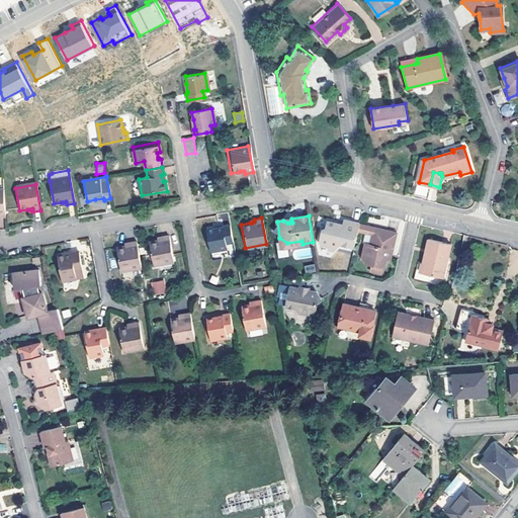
[(338,227),(337,224),(327,221),(326,230),(323,229),(319,242),(321,245),(329,247),(334,252),(340,244),(354,248),(358,232),(359,225),(360,224),(344,221),(342,225),(342,228),(340,228),(338,227)]
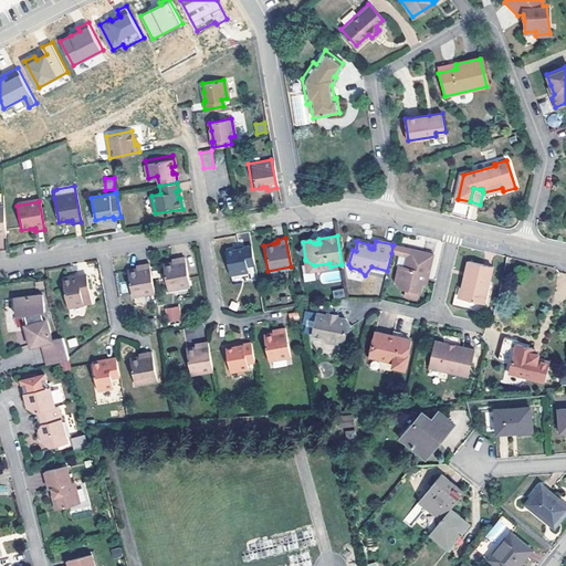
[(251,244),(243,245),(243,248),(237,249),(234,250),(227,251),(230,273),(249,270),(248,264),(254,263),(251,244)]
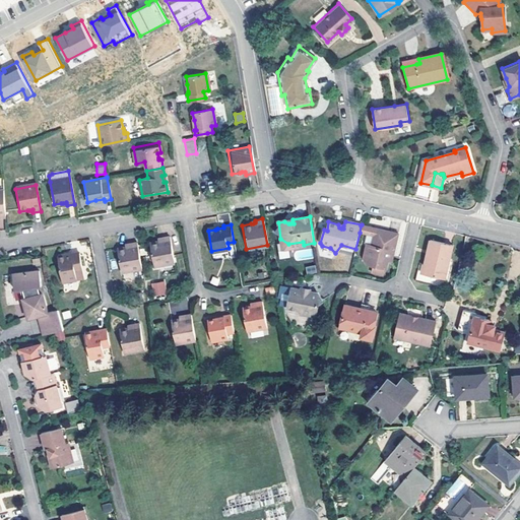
[(376,230),(361,225),(360,233),(374,236),(372,246),(367,244),(363,259),(368,265),(385,269),(387,261),(388,256),(393,257),(398,234),(376,229),(376,230)]
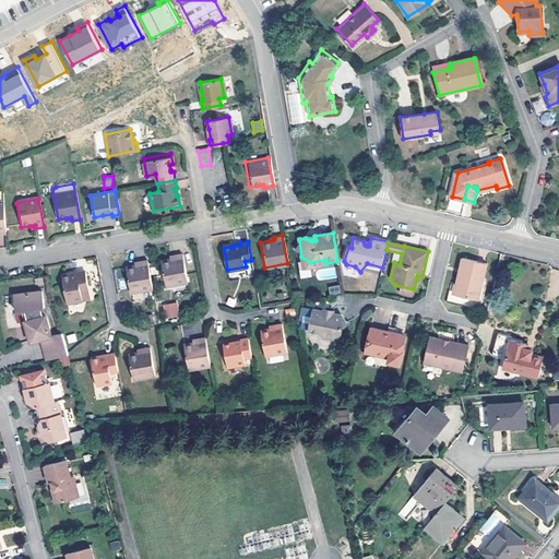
[(183,254),(176,256),(177,258),(174,259),(171,259),(162,261),(166,286),(189,282),(183,254)]
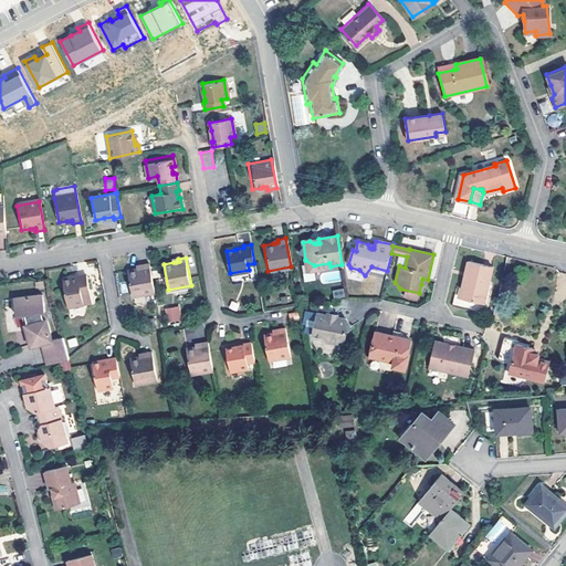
[(493,268),(469,262),(461,299),(484,304),(493,268)]
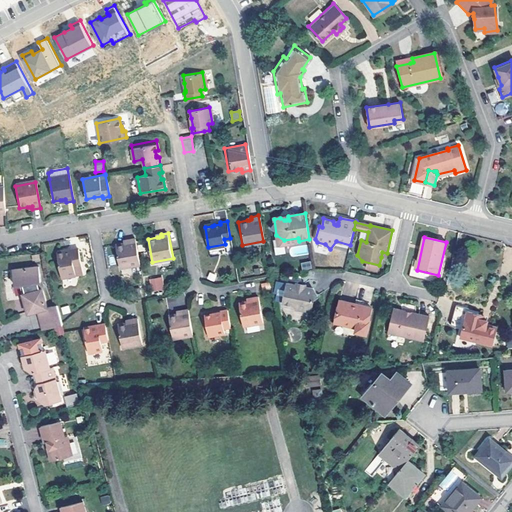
[(140,265),(135,239),(128,240),(129,243),(126,243),(124,244),(116,245),(120,268),(140,265)]
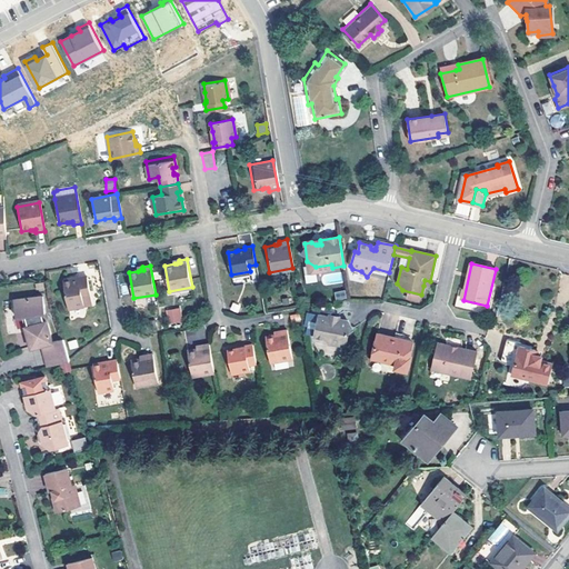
[(87,277),(78,278),(79,281),(71,282),(71,280),(60,282),(65,308),(82,305),(81,296),(90,295),(89,289),(87,281),(87,277)]
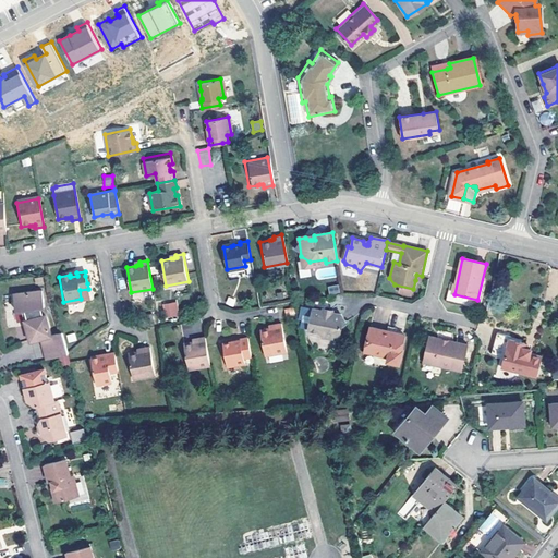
[(327,286),(329,294),(340,292),(338,284),(327,286)]
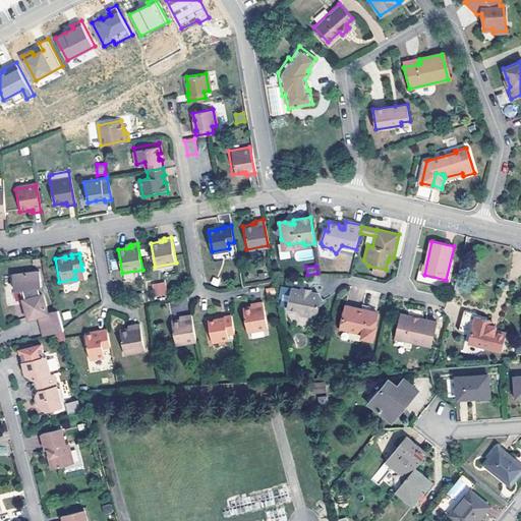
[(62,331),(63,331),(58,310),(50,313),(45,296),(45,295),(44,295),(43,294),(42,294),(40,286),(43,286),(41,271),(14,274),(16,289),(21,288),(24,288),(25,293),(30,307),(29,307),(29,308),(27,308),(27,309),(27,310),(30,319),(40,315),(42,315),(43,320),(41,321),(45,335),(62,331)]
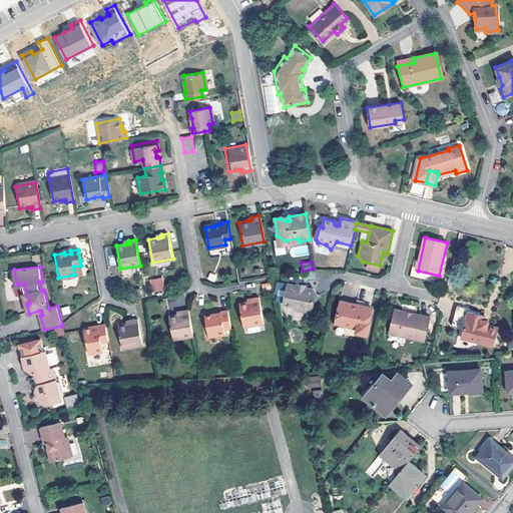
[(161,281),(151,282),(152,290),(162,289),(161,281)]
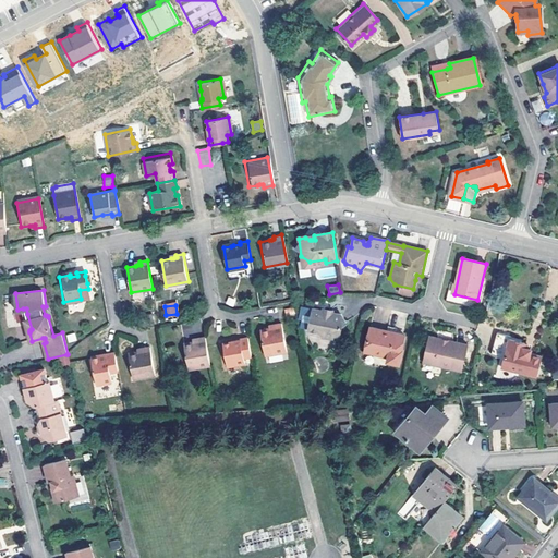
[(300,306),(299,322),(308,323),(310,307),(300,306)]
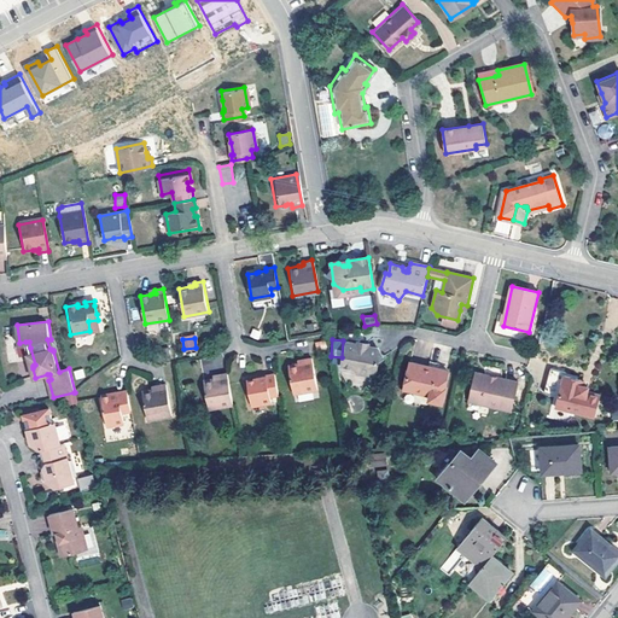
[(367,348),(367,347),(361,345),(355,343),(355,345),(345,343),(342,366),(354,368),(357,373),(375,377),(379,361),(383,359),(378,350),(367,348)]
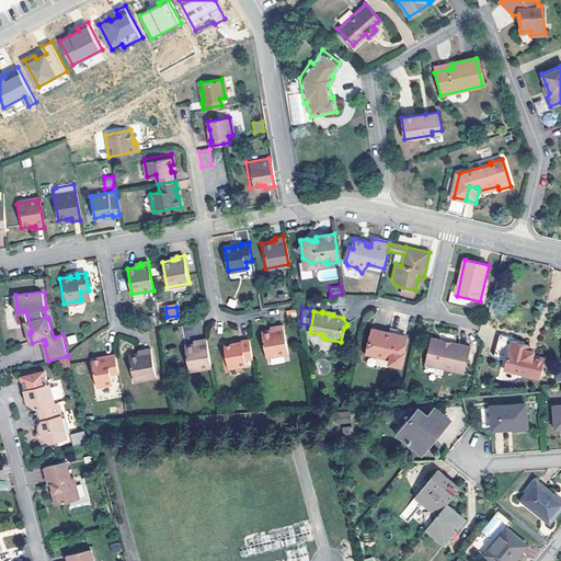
[(287,353),(283,325),(275,327),(275,330),(273,330),(271,331),(261,332),(265,357),(287,353)]
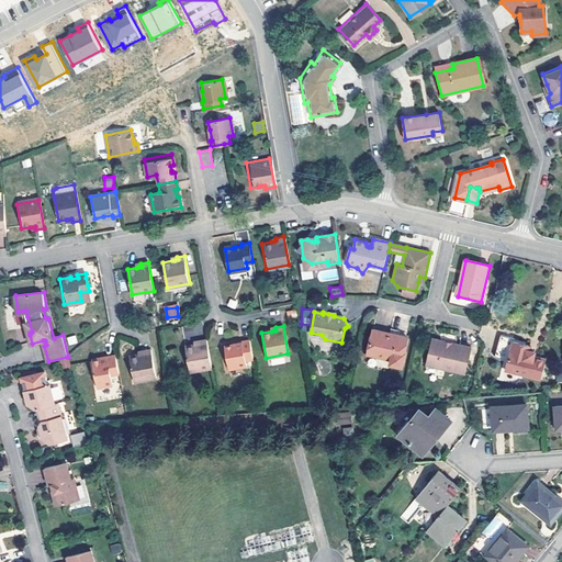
[(408,338),(400,336),(395,335),(390,334),(373,330),(369,352),(392,358),(391,364),(403,367),(406,352),(405,352),(408,338)]
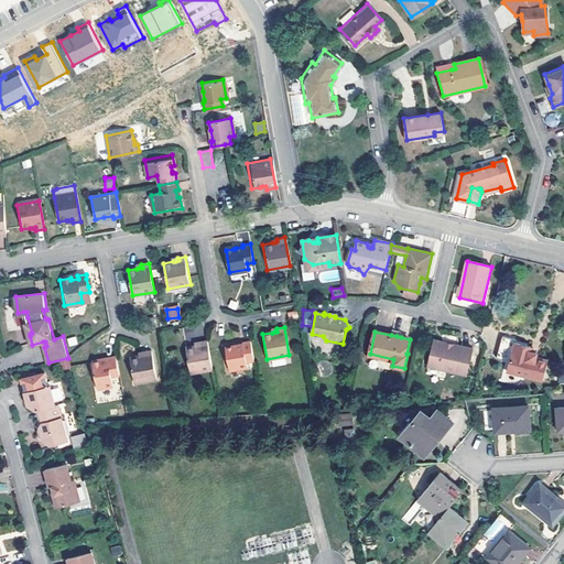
[(529,346),(517,344),(518,340),(508,338),(503,358),(506,360),(509,361),(512,362),(511,369),(521,372),(521,375),(546,380),(551,361),(538,358),(538,354),(534,354),(531,353),(532,347),(529,346)]
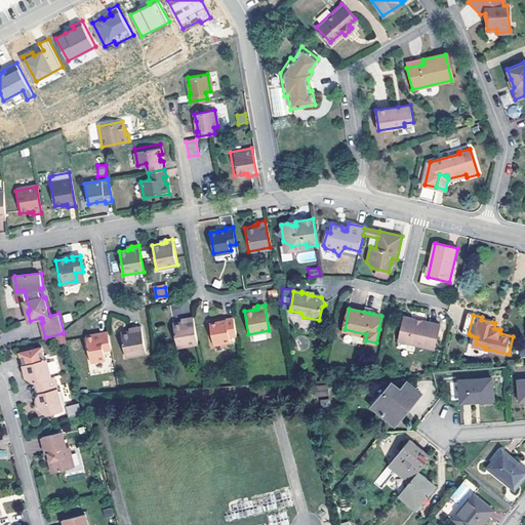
[(416,320),(416,318),(405,316),(400,340),(436,349),(441,324),(422,319),(421,321),(418,321),(416,320)]
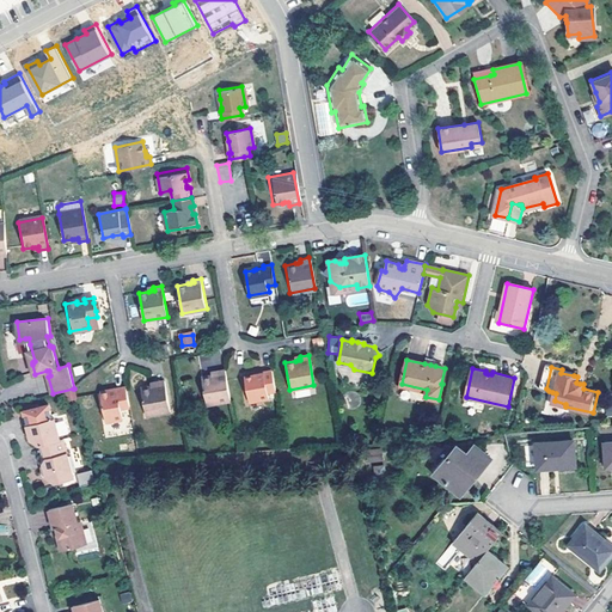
[(231,402),(226,371),(218,372),(218,375),(215,377),(213,377),(202,379),(207,405),(231,402)]
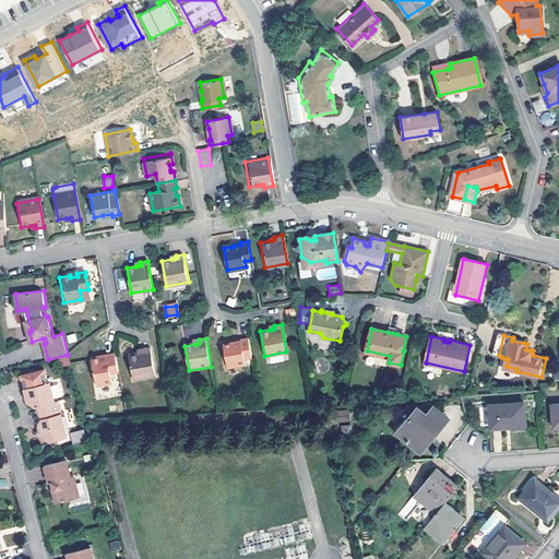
[(248,339),(240,341),(241,342),(237,343),(233,344),(224,345),(228,367),(247,364),(246,358),(251,357),(248,339)]
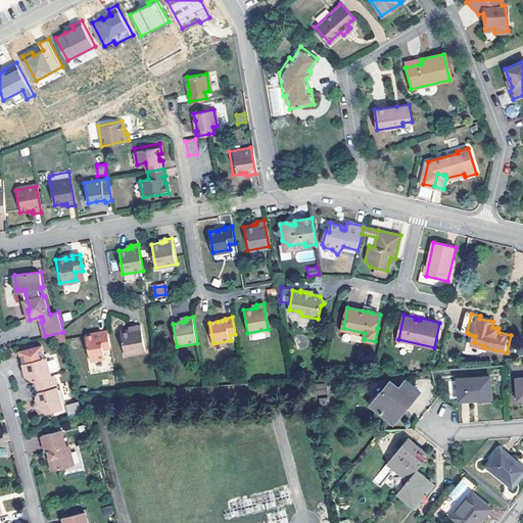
[(140,325),(134,326),(134,329),(131,329),(129,330),(122,331),(125,354),(146,350),(140,325)]
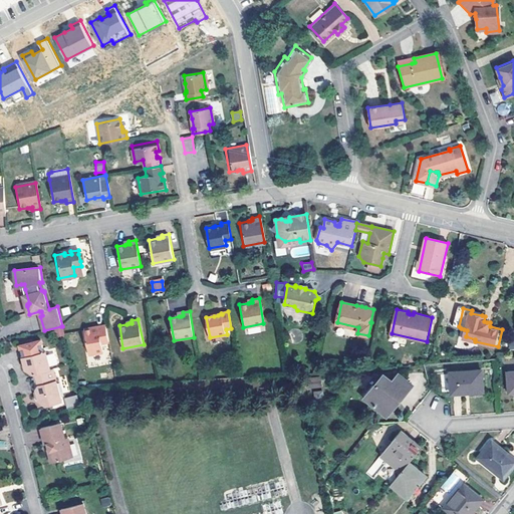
[(110,348),(106,324),(96,326),(96,329),(90,330),(89,328),(82,329),(85,345),(92,343),(93,351),(110,348)]
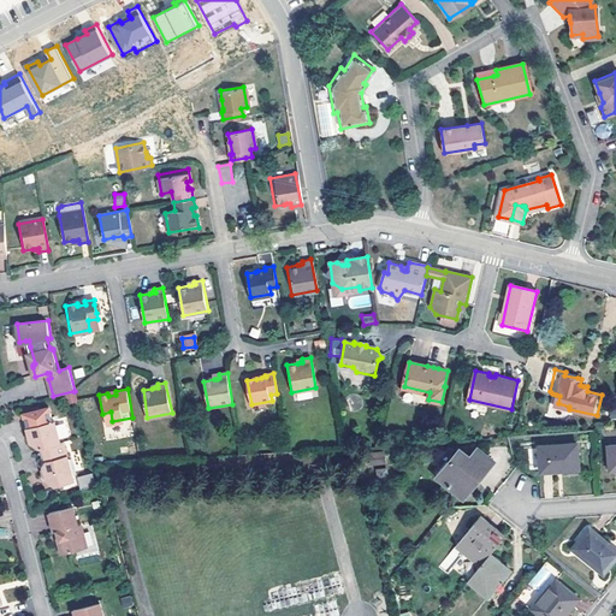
[(51,406),(29,410),(33,425),(29,426),(31,434),(35,449),(41,446),(45,446),(48,458),(45,465),(46,468),(48,480),(57,484),(76,479),(66,439),(61,440),(55,419),(54,419),(51,406)]
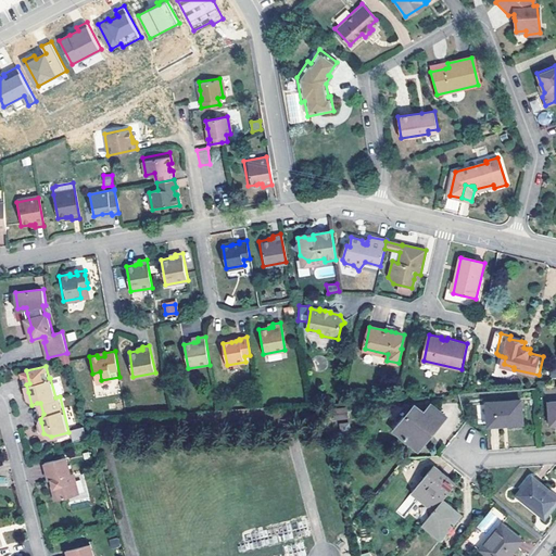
[(522,424),(520,400),(488,402),(489,426),(522,424)]
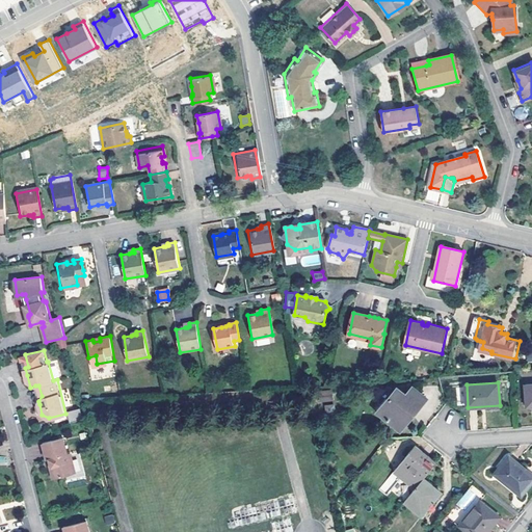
[(399,429),(426,397),(413,386),(405,394),(397,387),(377,410),(399,429)]
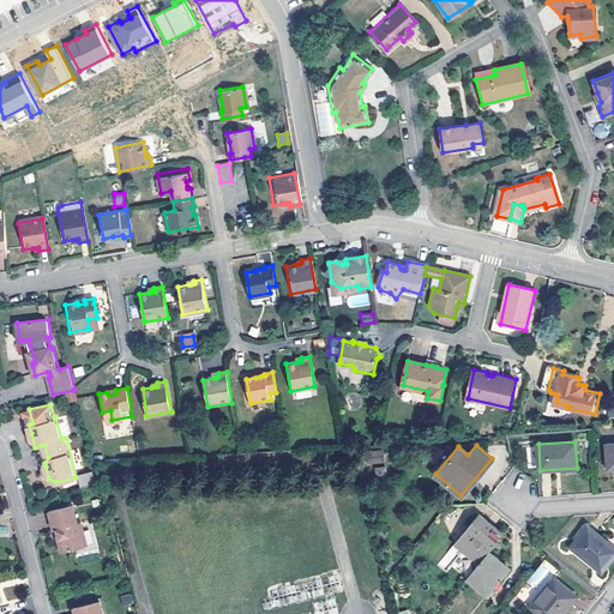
[(383,450),(369,451),(371,464),(384,463),(383,450)]
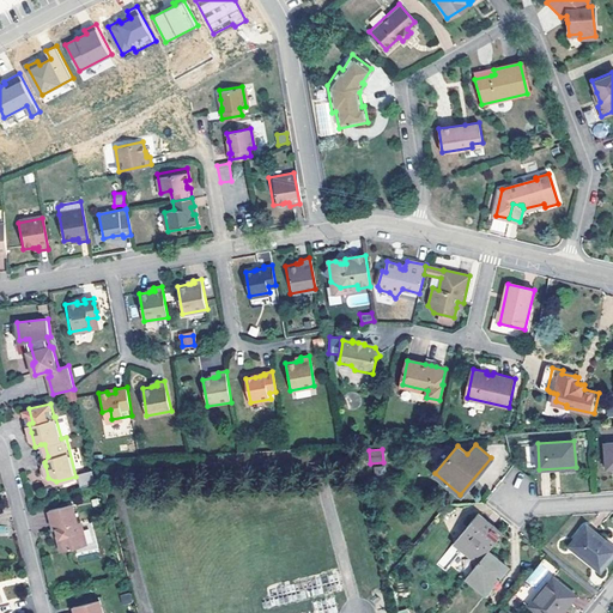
[(77,474),(79,487),(93,485),(91,472),(77,474)]
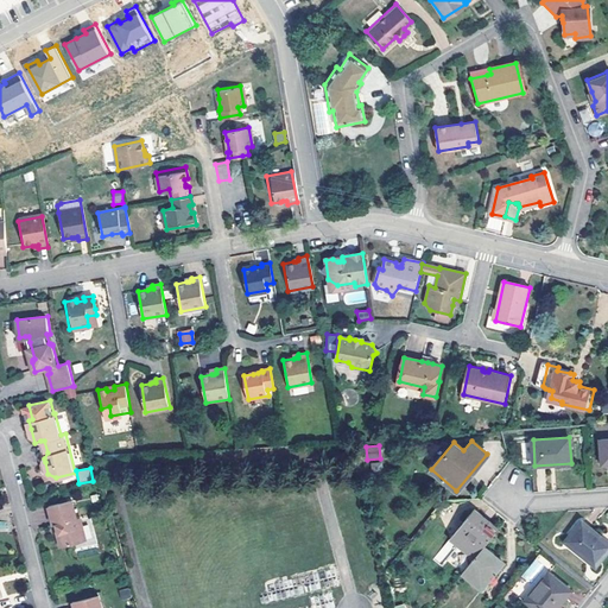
[(74,499),(50,505),(55,525),(57,524),(59,524),(61,526),(61,532),(59,532),(62,546),(88,539),(82,517),(80,518),(74,499)]
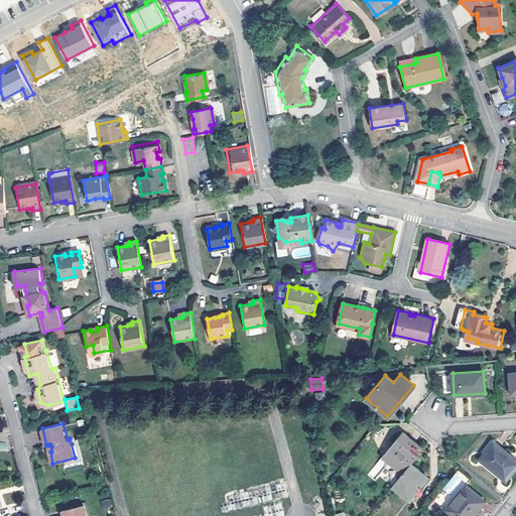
[(410,464),(421,449),(401,432),(382,456),(403,472),(410,464)]
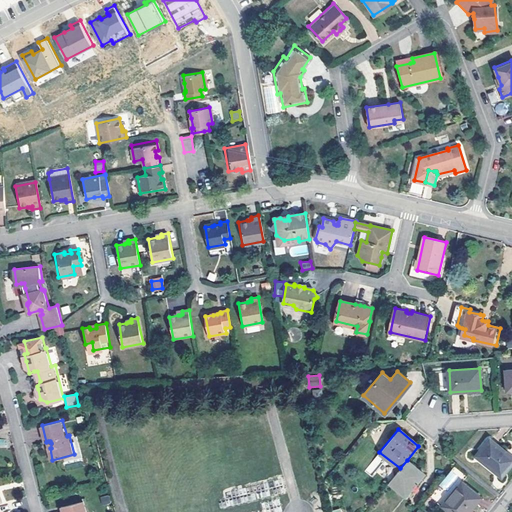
[(511,462),(511,457),(490,438),(475,456),(501,477),(511,462)]
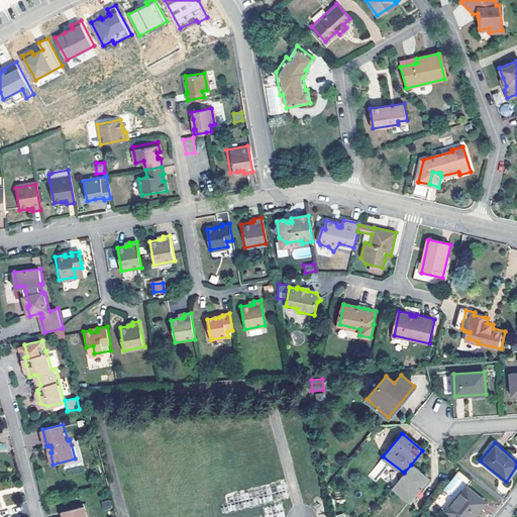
[(411,464),(404,473),(392,487),(409,501),(428,479),(411,464)]
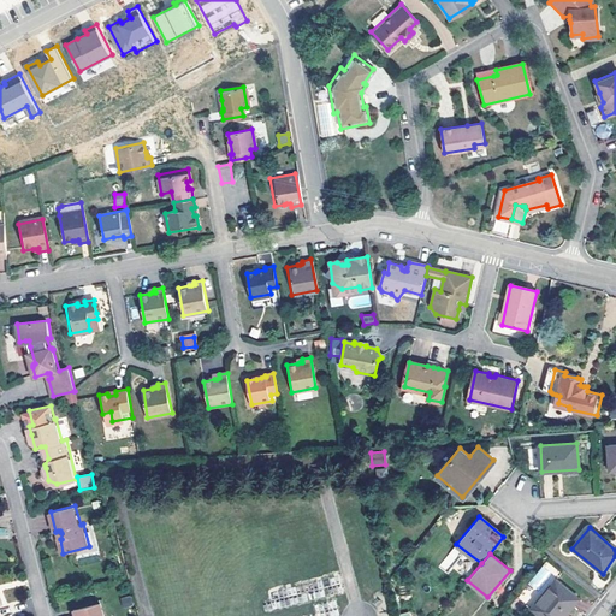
[(562,615),(578,599),(554,579),(531,608),(540,615),(562,615)]
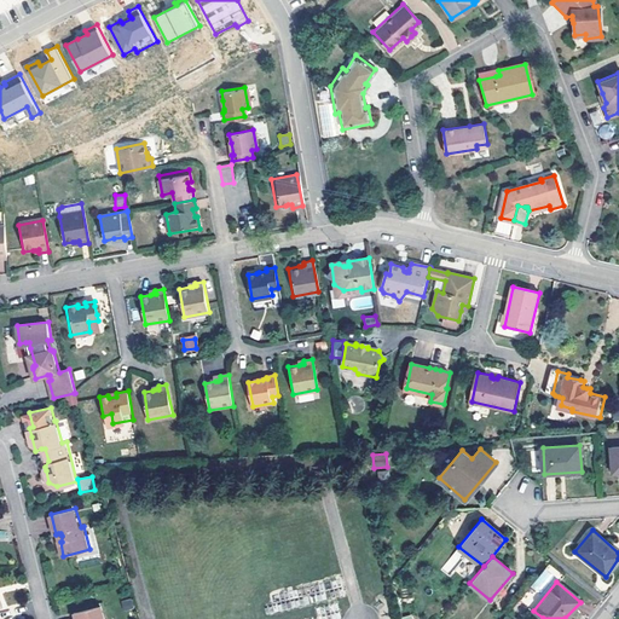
[(105,618),(103,605),(75,612),(77,618),(105,618)]
